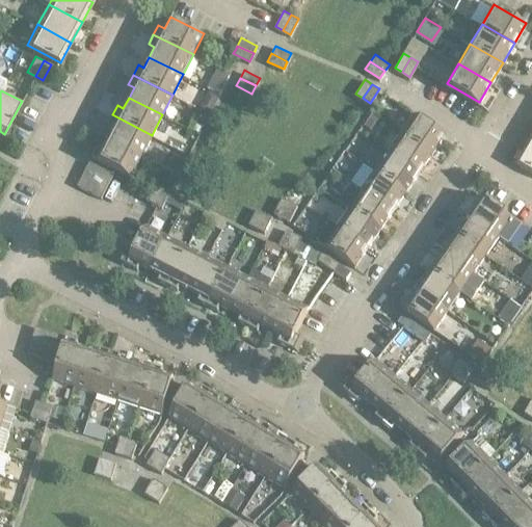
[(372,112),(365,123),(371,127),(377,116),(372,112)]
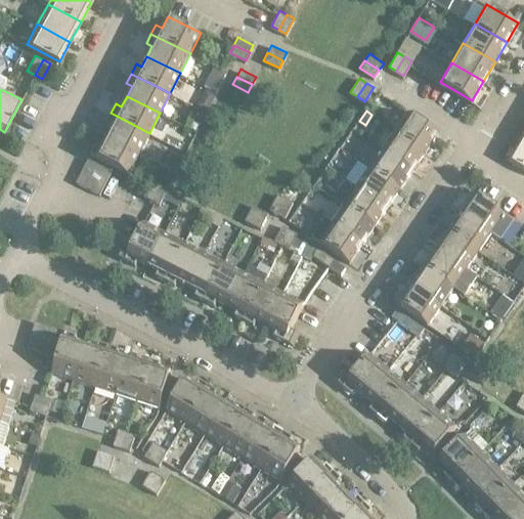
[(406,111),(394,129),(425,150),(438,131),(406,111)]
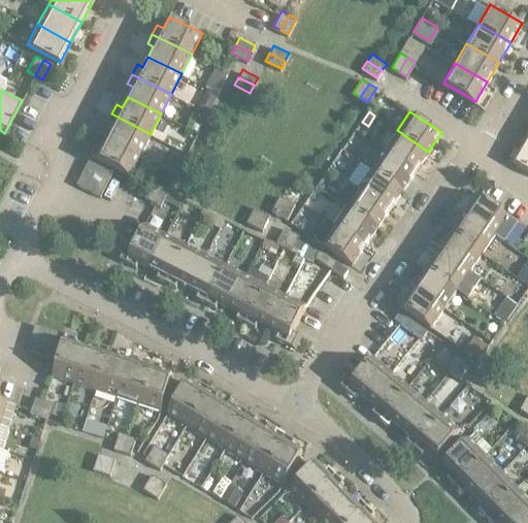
[(151,134),(111,113),(107,123),(112,126),(107,136),(140,154),(151,134)]
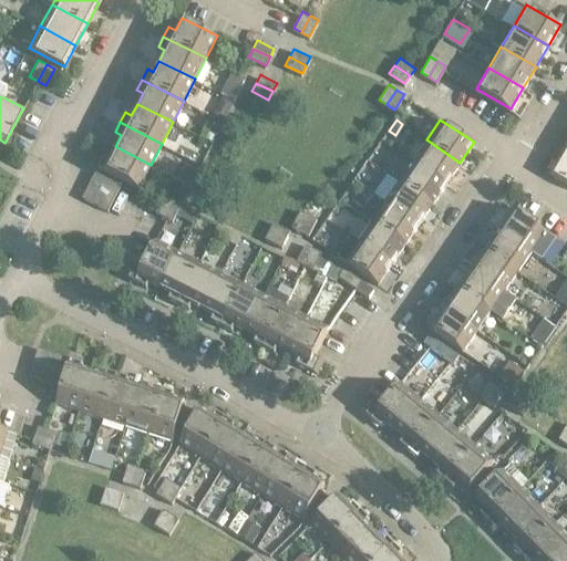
[(460,163),(426,139),(413,159),(446,183),(460,163)]
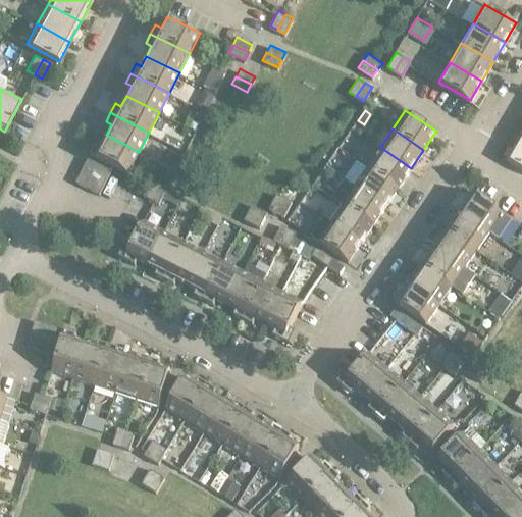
[(139,152),(106,135),(101,145),(96,142),(91,153),(113,164),(128,172),(139,152)]
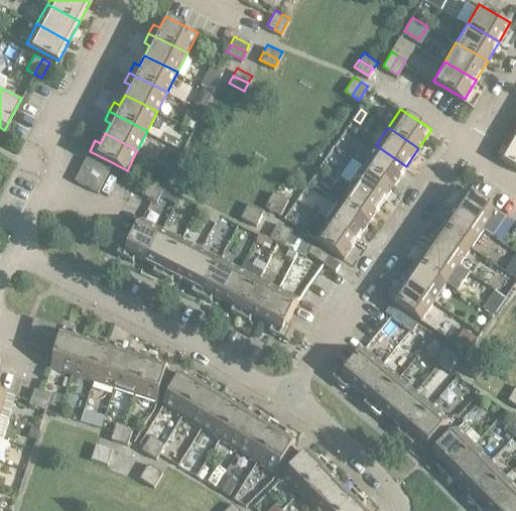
[(515,139),(512,137),(501,156),(515,164),(515,139)]
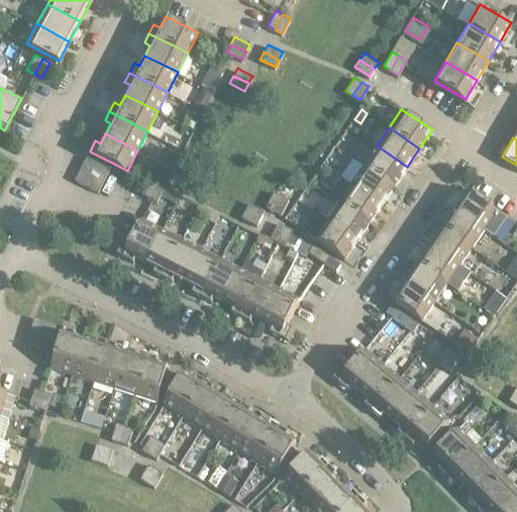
[(407,167),(377,145),(365,164),(395,185),(407,167)]
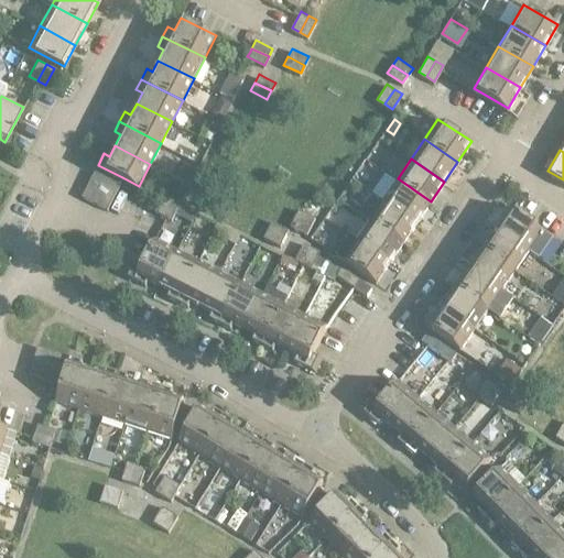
[(95,170),(83,195),(95,201),(108,176),(95,170)]
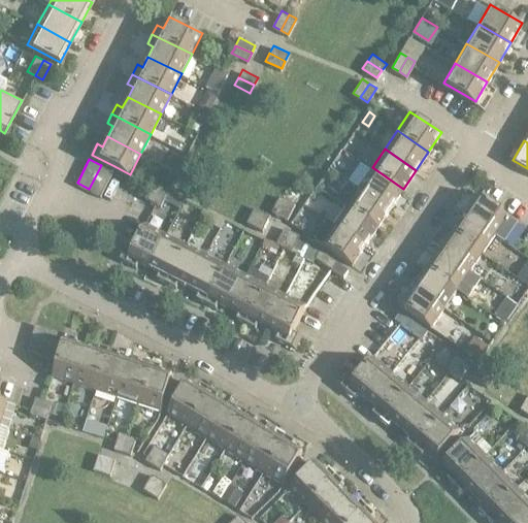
[(113,171),(101,165),(89,189),(101,195),(113,171)]
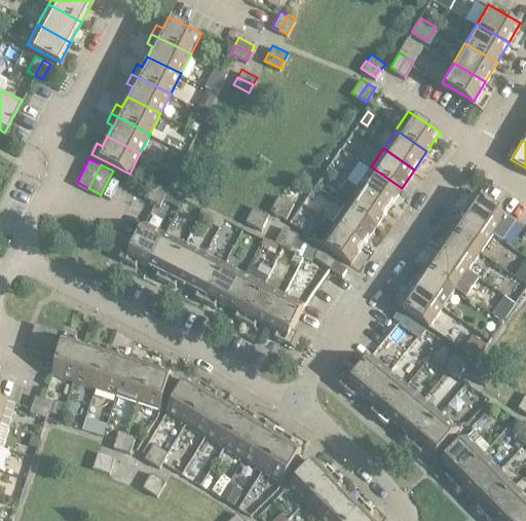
[(402,188),(371,166),(358,185),(388,207),(402,188)]
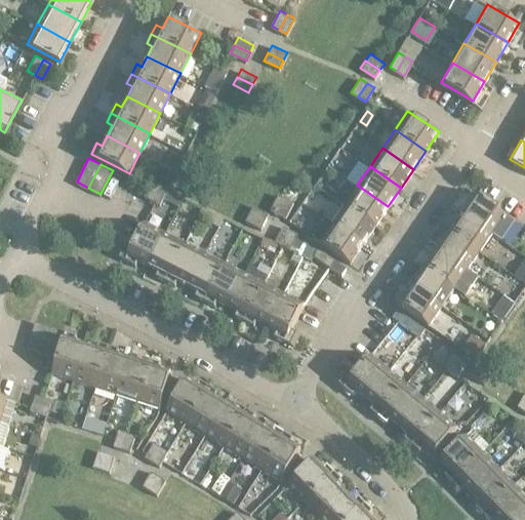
[(160,184),(153,180),(145,196),(153,200),(160,184)]
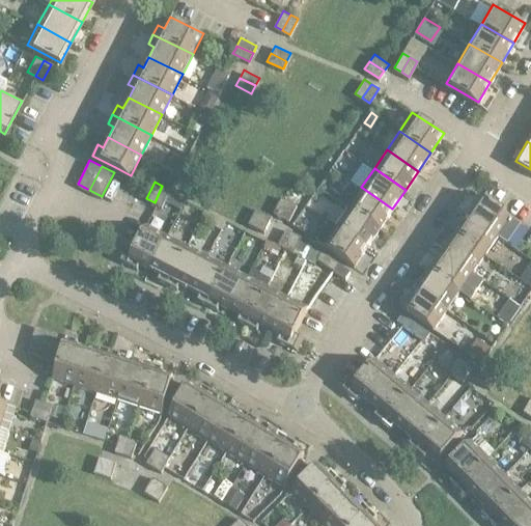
[(155,202),(157,203),(162,205),(170,190),(162,186),(155,202)]
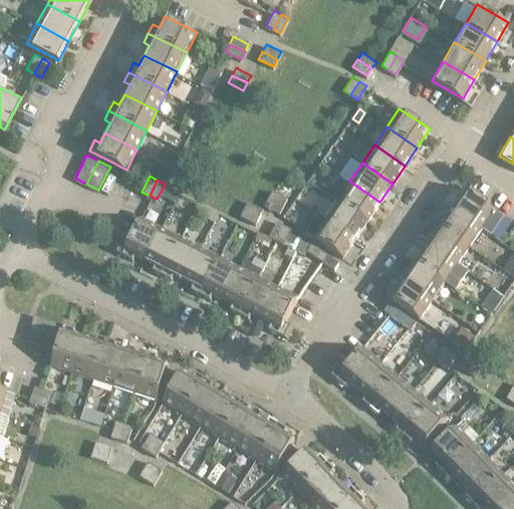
[(379,202),(349,181),(337,199),(367,220),(379,202)]
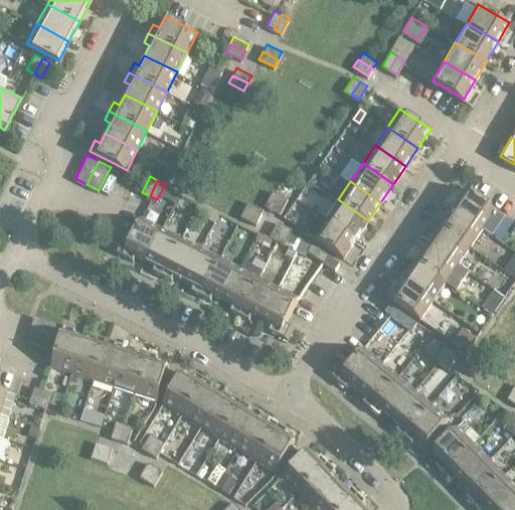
[(453,205),(483,226),(492,232),(504,214),(465,187),(453,205)]
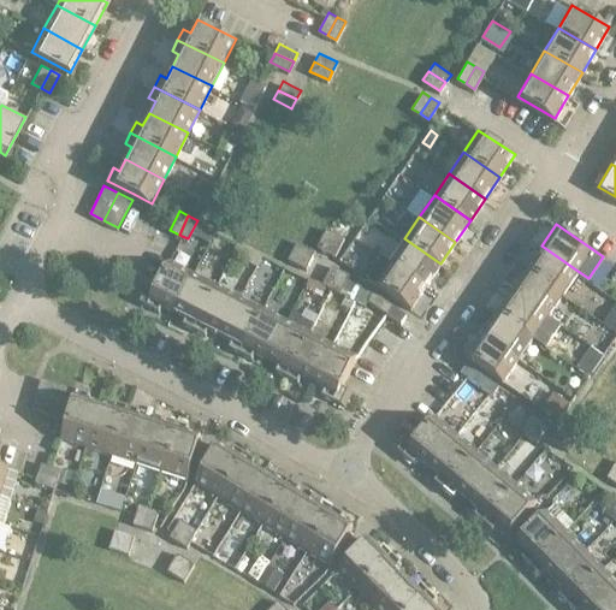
[(336,232),(326,227),(318,246),(326,250),(336,232)]
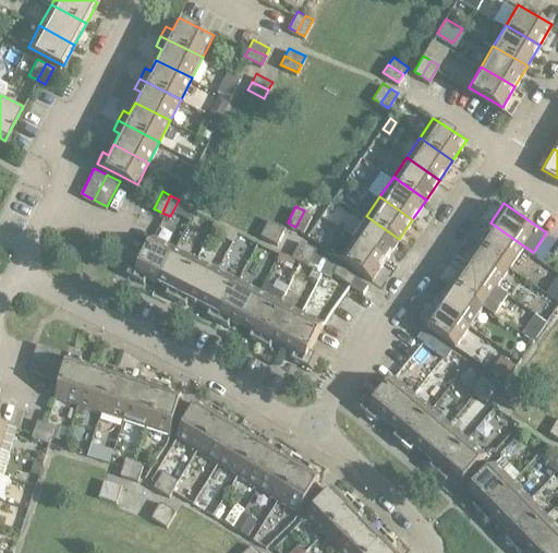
[(312,214),(304,211),(295,227),(304,230),(312,214)]
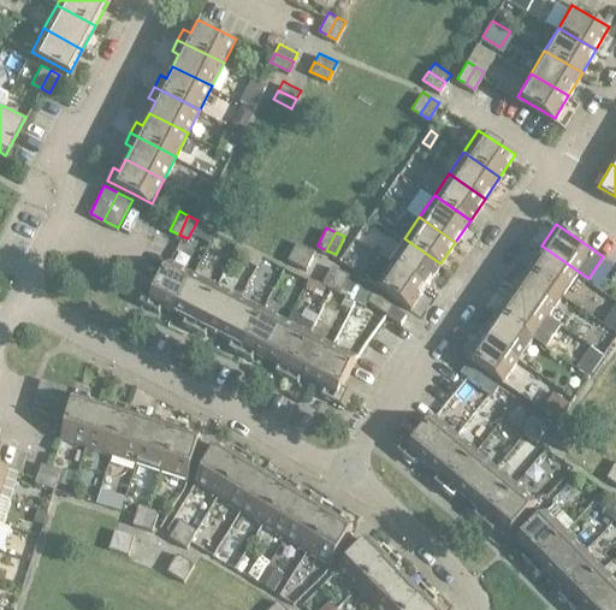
[(440,264),(404,238),(390,261),(426,285),(440,264)]
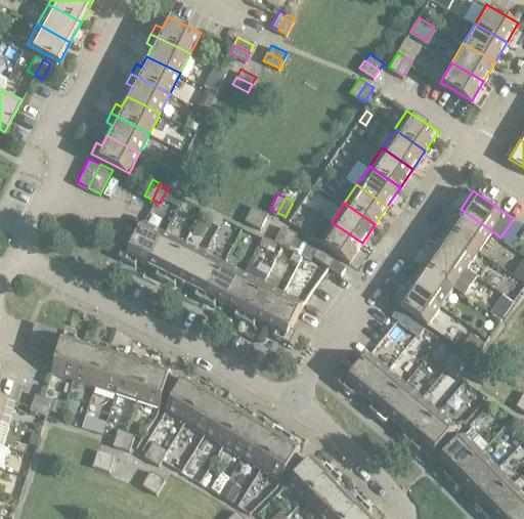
[(249,212),(264,219),(268,212),(253,204),(253,206),(249,212)]
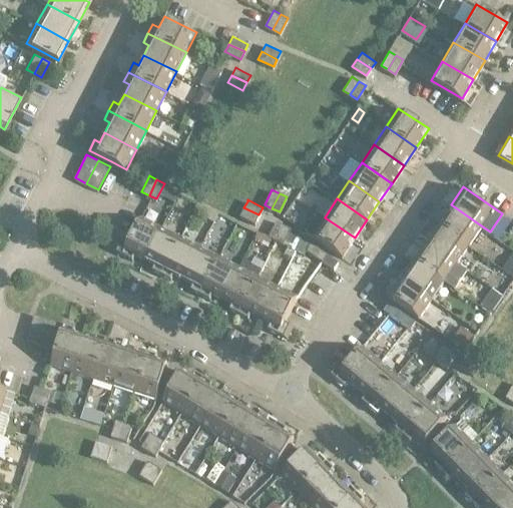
[(481,225),(451,204),(438,222),(469,243),(481,225)]
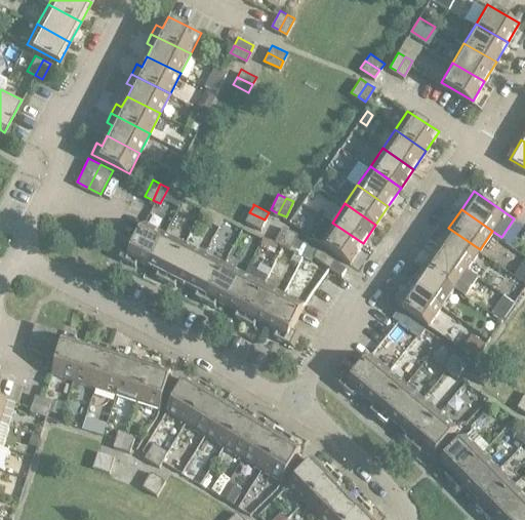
[(261,228),(265,220),(249,212),(246,220),(261,228)]
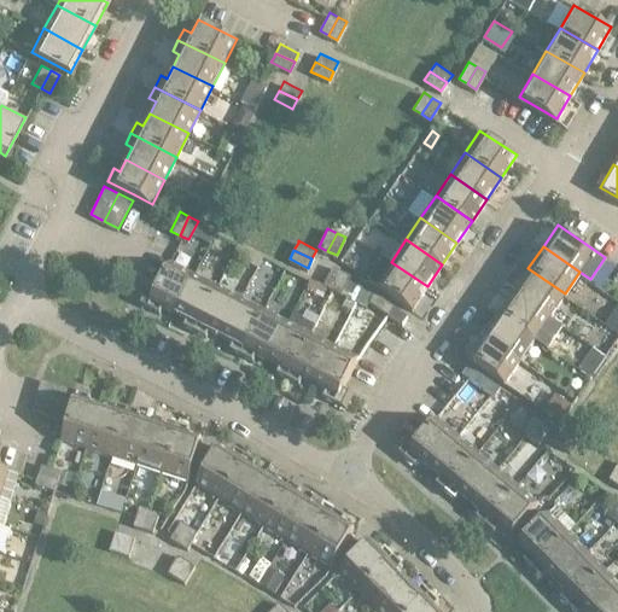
[(194,270),(170,258),(155,291),(144,285),(138,299),(159,310),(163,304),(175,310),(194,270)]
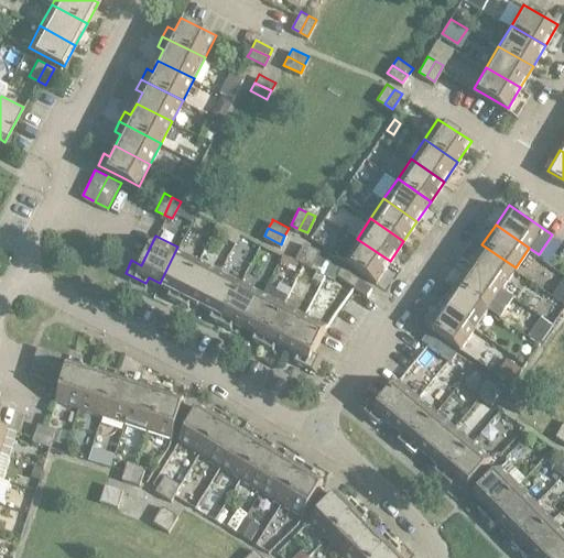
[(390,261),(357,239),(344,259),(376,281),(390,261)]
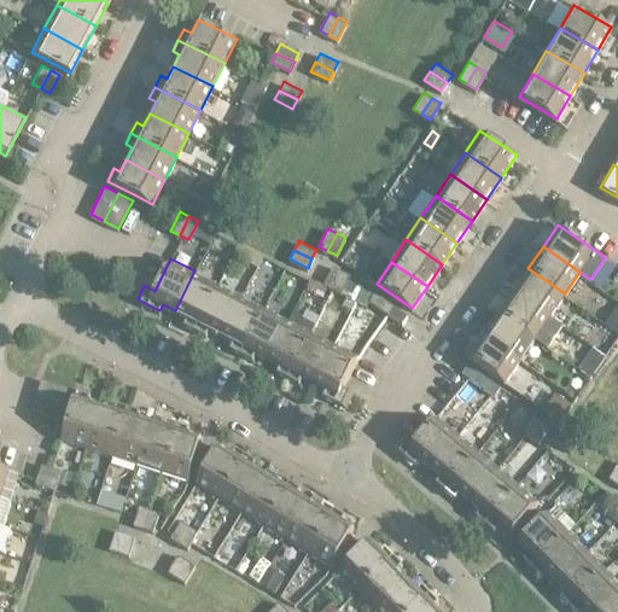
[(351,274),(333,264),(328,273),(347,284),(351,274)]
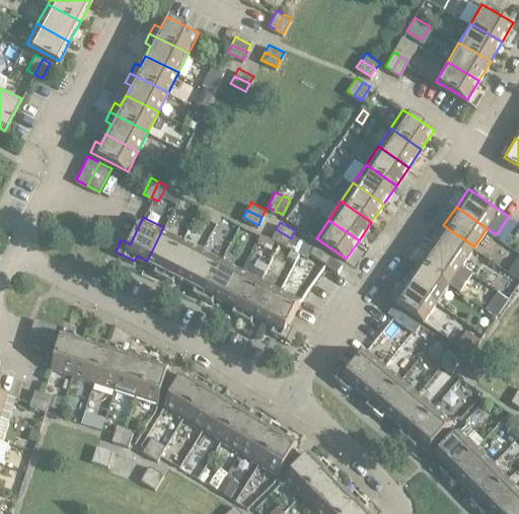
[(474,246),(443,225),(431,243),(461,265),(474,246)]
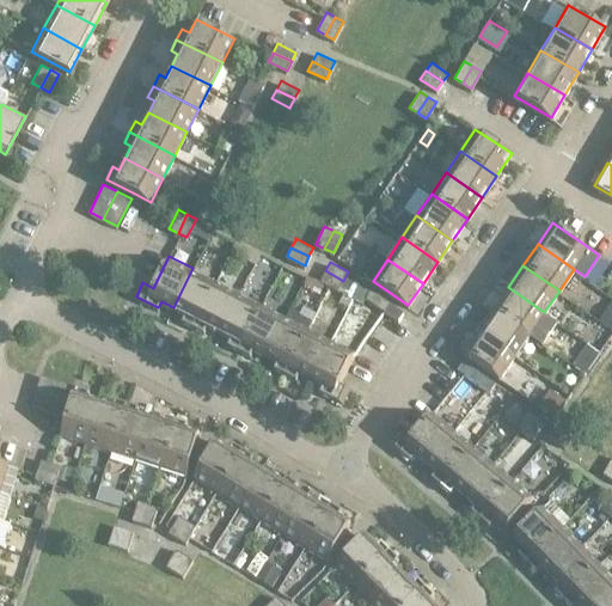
[(215,280),(193,268),(173,307),(185,313),(182,320),(193,325),(215,280)]
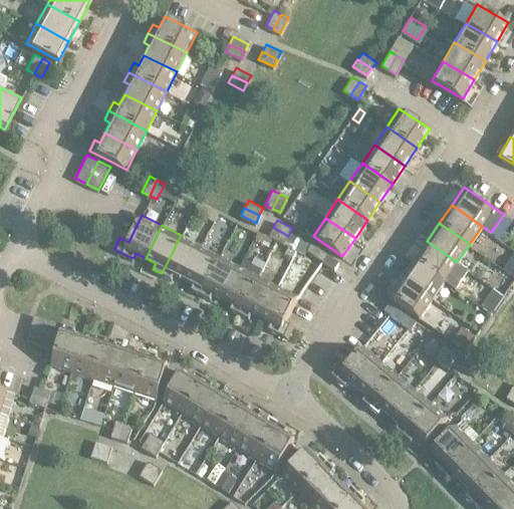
[(268,235),(277,240),(284,244),(284,243),(288,236),(273,227),(268,235)]
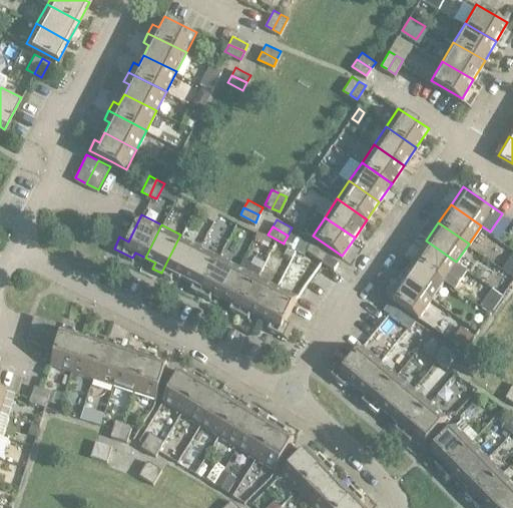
[(200,244),(180,234),(161,273),(171,278),(174,273),(184,278),(200,244)]
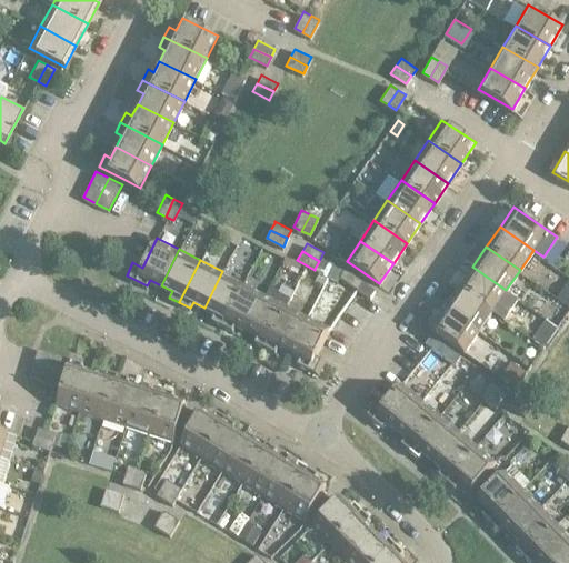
[(506,290),(472,267),(459,287),(492,310),(506,290)]
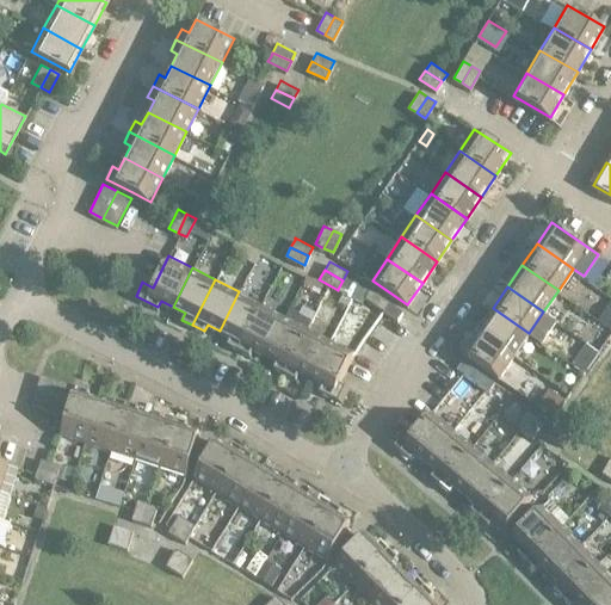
[(387,300),(371,288),(365,297),(381,308),(387,300)]
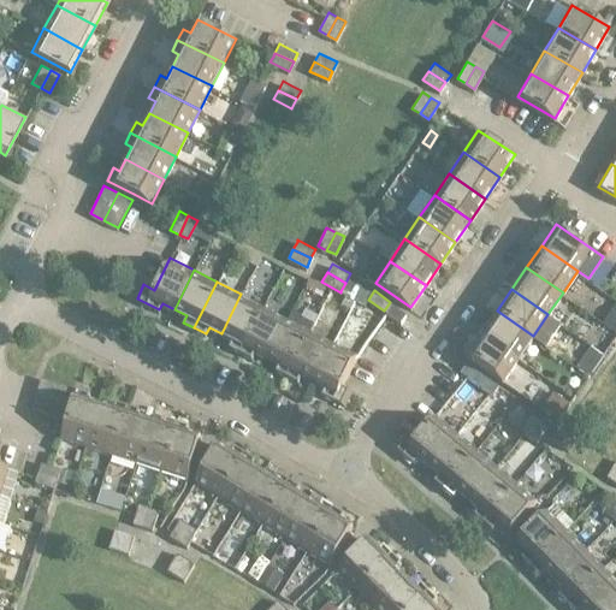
[(264,306),(241,294),(221,333),(234,339),(230,345),(241,351),(264,306)]
